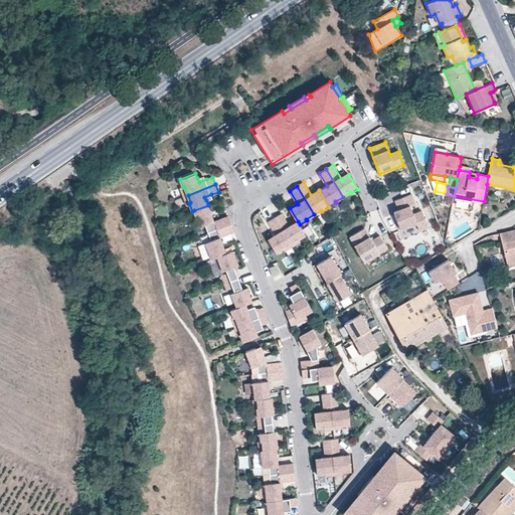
[(415,203),(412,195),(396,200),(400,210),(395,212),(402,231),(417,226),(419,231),(430,227),(424,212),(413,216),(409,205),(415,203)]
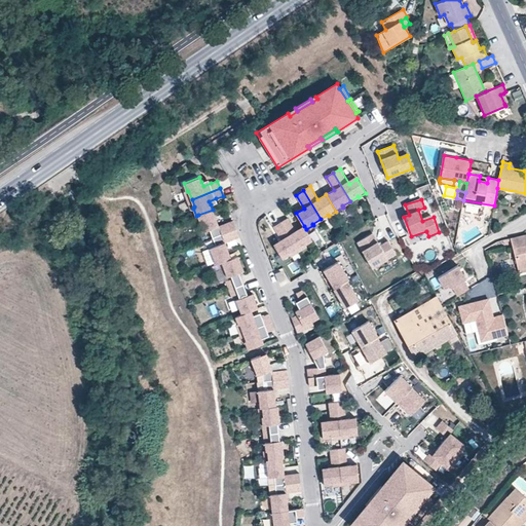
[(213,237),(237,228),(234,220),(219,226),(213,210),(198,215),(204,231),(211,229),(213,237)]
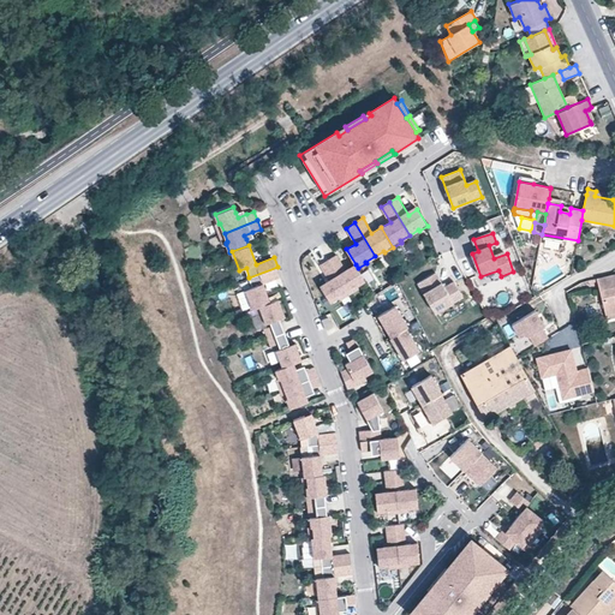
[(358,268),(356,264),(346,269),(336,255),(328,260),(347,290),(356,285),(357,286),(358,288),(366,284),(358,268)]
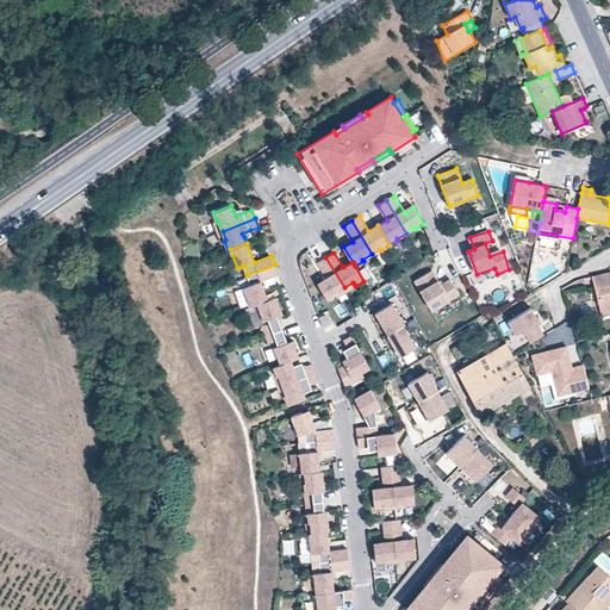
[(344,287),(325,257),(317,262),(327,278),(318,284),(328,300),(336,294),(337,294),(336,293),(344,287)]
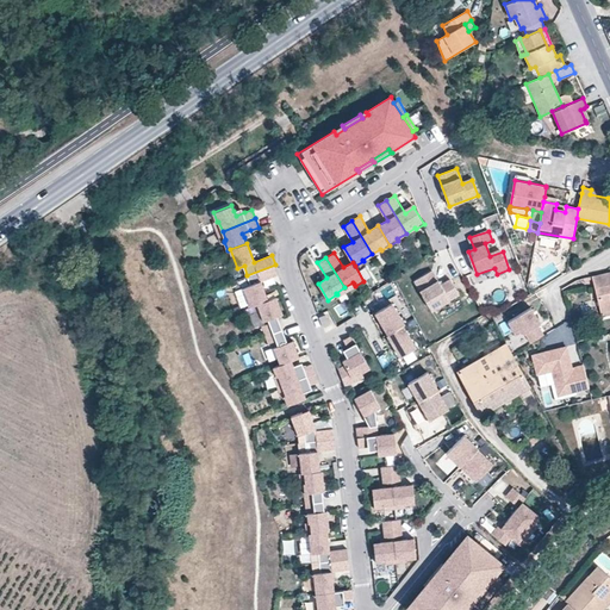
[(268,299),(261,281),(279,274),(275,265),(247,275),(251,285),(244,287),(251,306),(257,304),(268,299)]
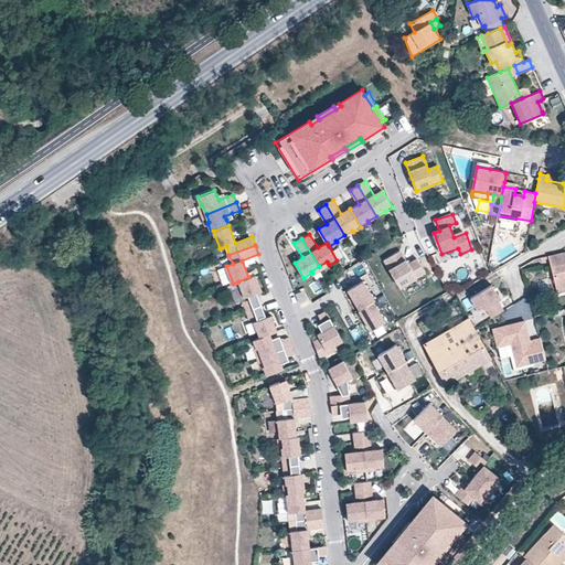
[(400,249),(383,259),(401,286),(425,270),(417,257),(408,263),(400,249)]
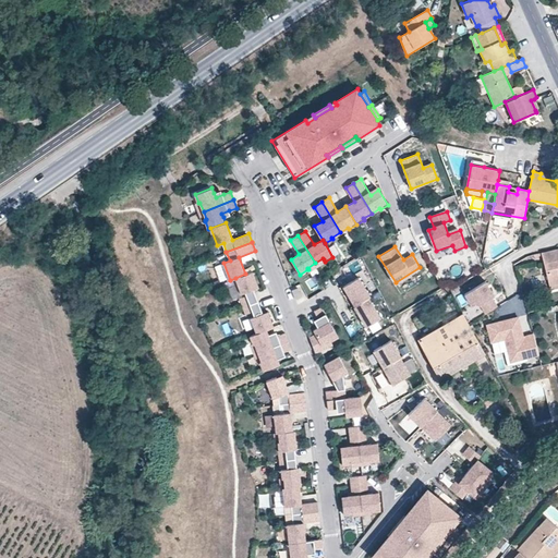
[(557,249),(542,253),(549,286),(557,283),(557,249)]
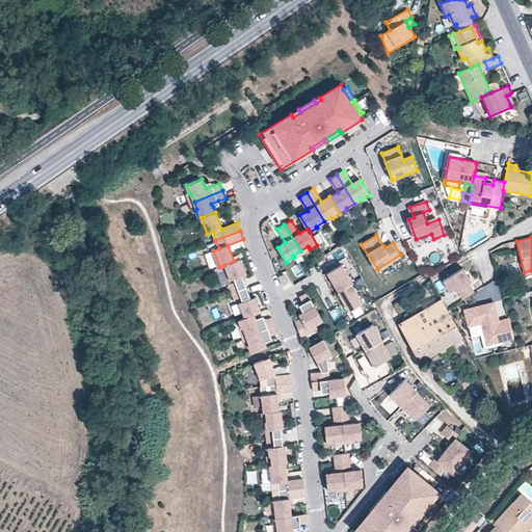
[(247,273),(241,259),(234,261),(224,265),(231,280),(235,278),(242,275),(247,273)]
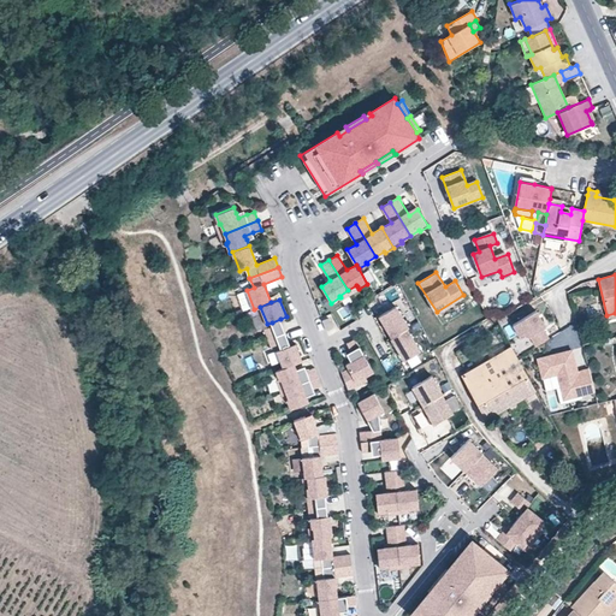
[(381,315),(392,337),(408,330),(409,329),(398,307),(381,315)]
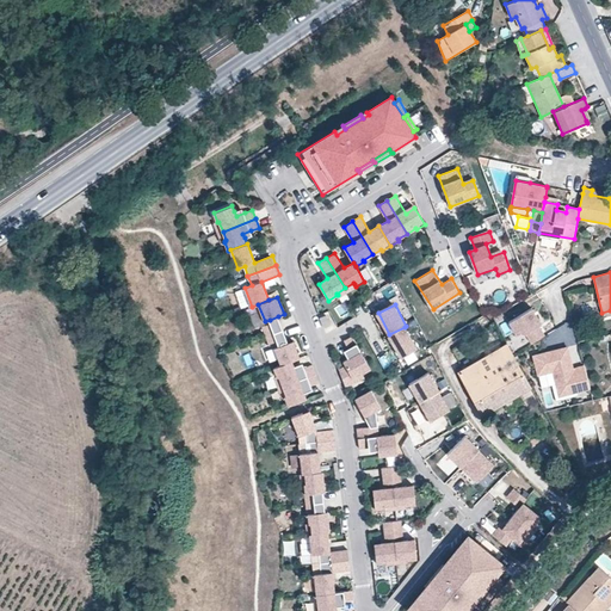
[(550,335),(532,304),(508,319),(517,333),(525,332),(532,345),(550,335)]
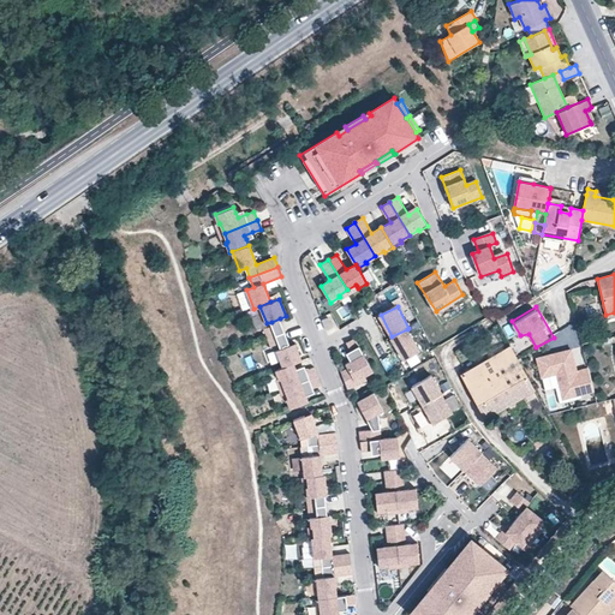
[(254,316),(257,329),(266,327),(262,314),(254,316)]
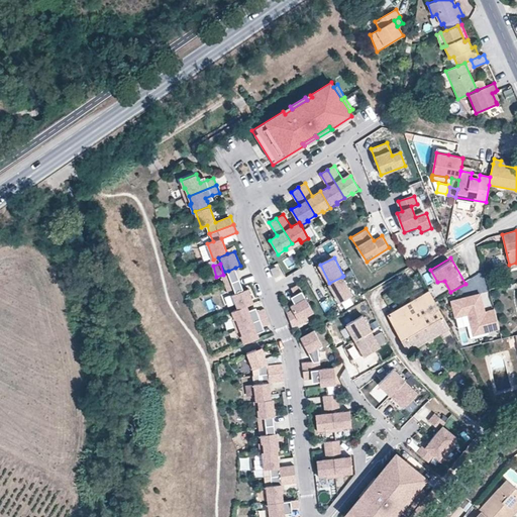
[(276,268),(271,270),(275,279),(280,277),(276,268)]
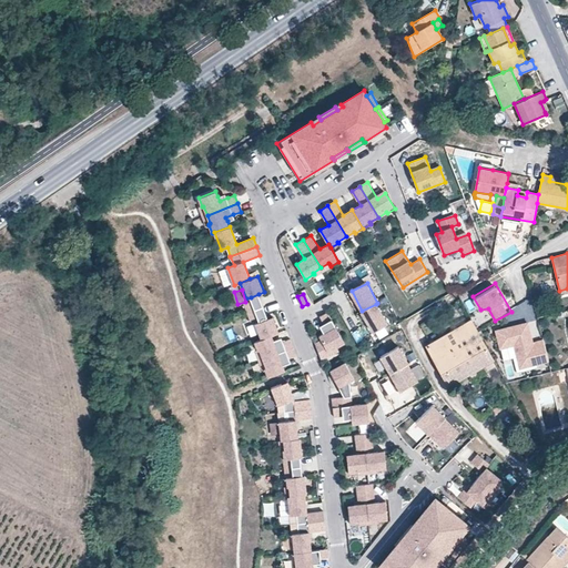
[(247,312),(263,306),(260,297),(252,301),(244,303),(247,312)]
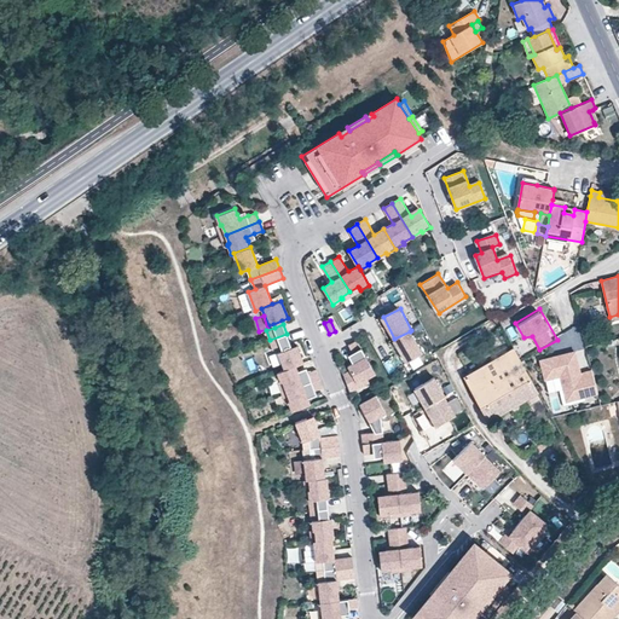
[(394,339),(393,340),(405,363),(421,356),(410,331),(394,339)]
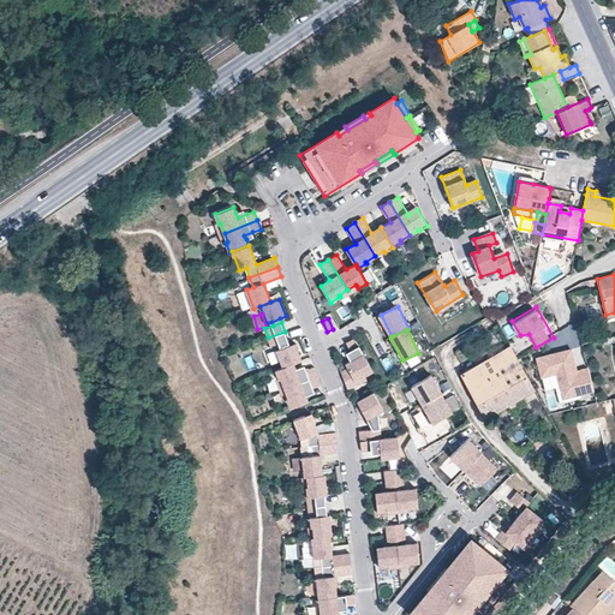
[(288,341),(285,332),(268,338),(272,347),(280,345),(288,341)]
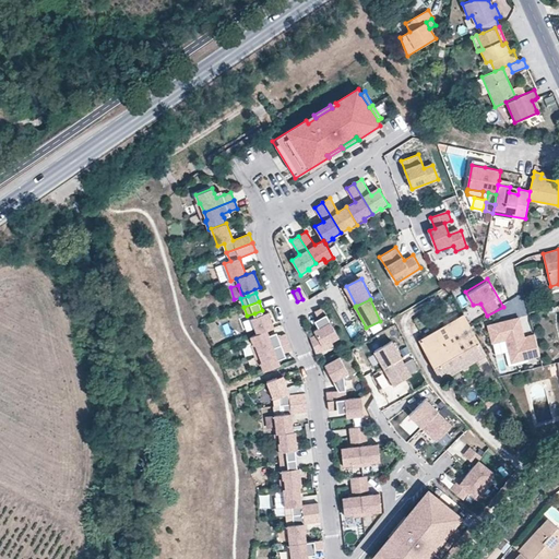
[(311,340),(317,355),(325,351),(323,346),(331,342),(339,337),(322,308),(314,312),(323,328),(314,333),(317,336),(311,340)]
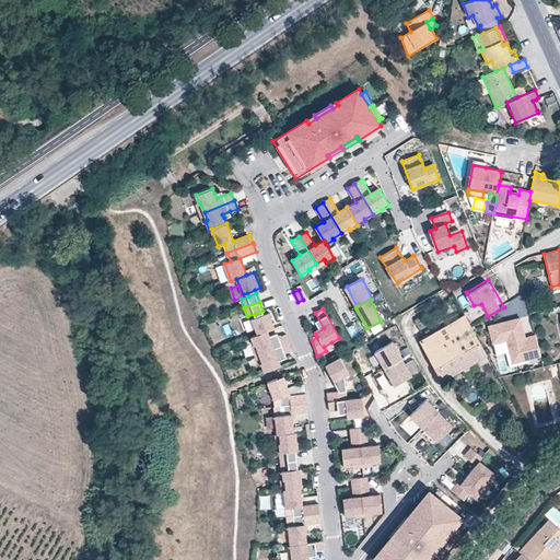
[(276,328),(269,312),(264,314),(256,317),(252,318),(258,335),(268,330),(276,328)]
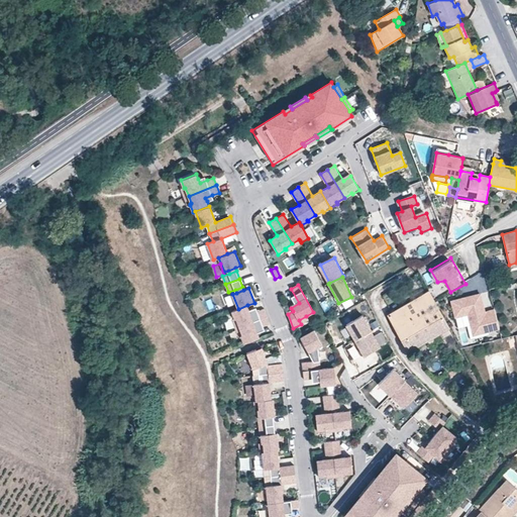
[(407,350),(449,327),(429,291),(387,315),(407,350)]
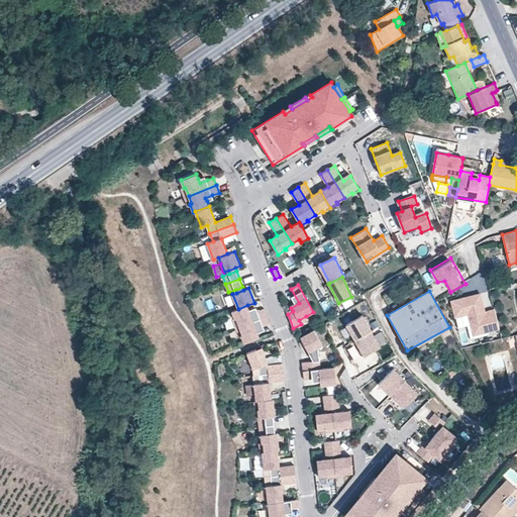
[(479,295),(451,302),(455,317),(468,313),(474,335),(499,328),(494,310),(484,312),(479,295)]
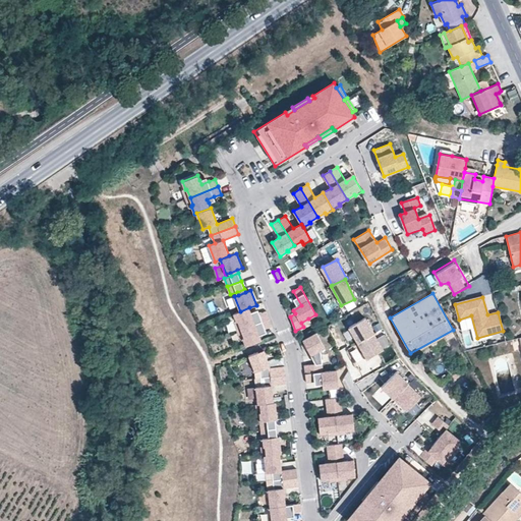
[(324,303),(326,312),(335,310),(332,301),(324,303)]
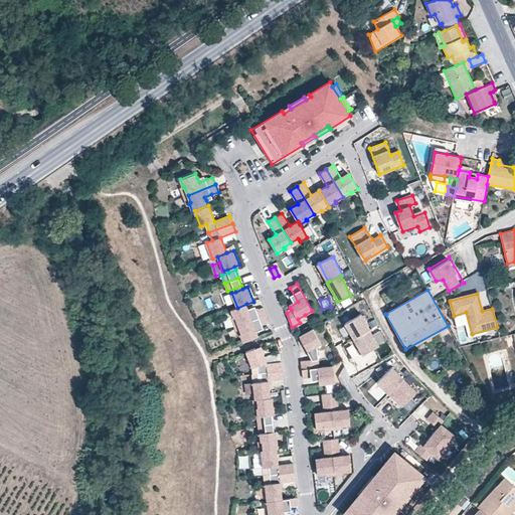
[(238,325),(267,314),(264,307),(256,310),(249,313),(248,309),(246,304),(237,308),(231,310),(233,317),(234,318),(235,317),(238,325)]
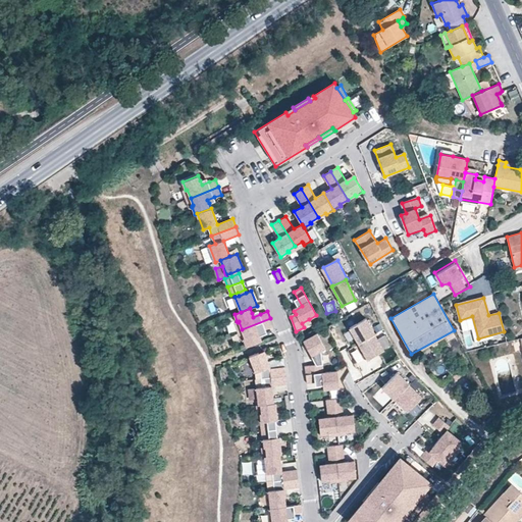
[(260,335),(259,331),(266,328),(273,326),(270,318),(242,329),(245,337),(244,337),(244,338),(247,346),(262,340),(260,335)]
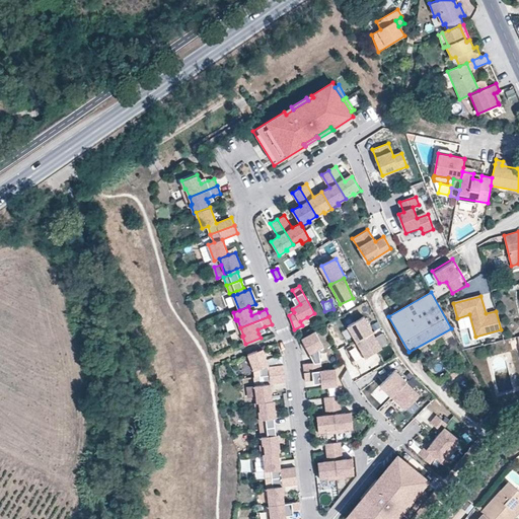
[(348,326),(357,342),(373,331),(364,316),(348,326)]
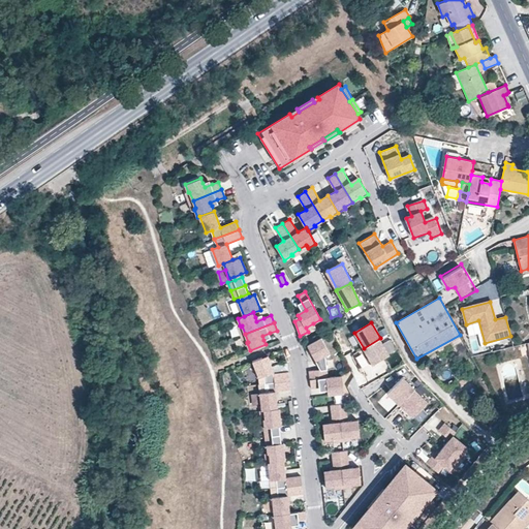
[(389,335),(383,338),(390,351),(396,348),(389,335)]
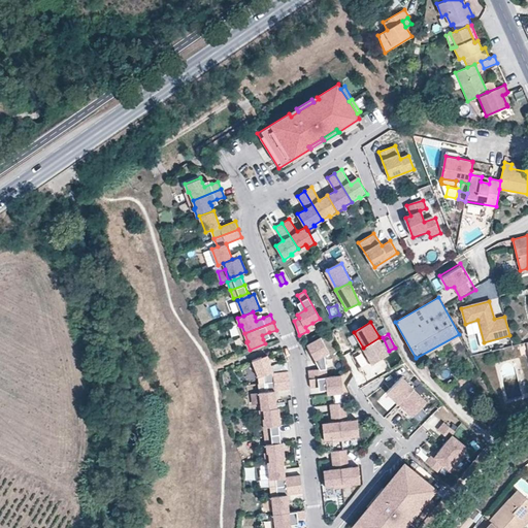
[(322,337),(308,344),(316,360),(320,358),(326,355),(330,353),(322,337)]
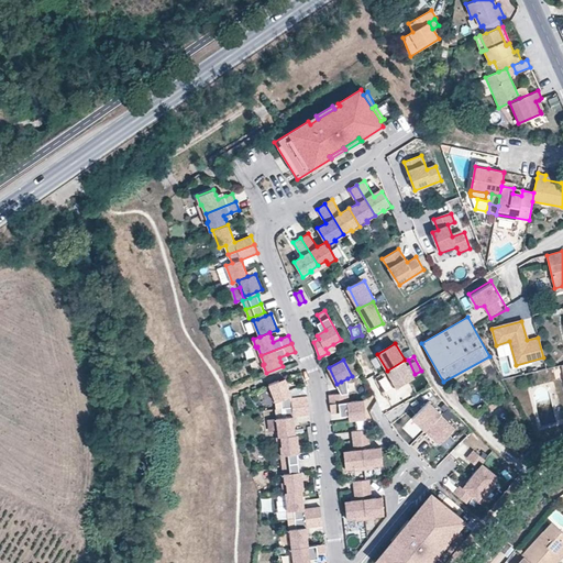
[(387,371),(396,387),(414,376),(405,360),(387,371)]
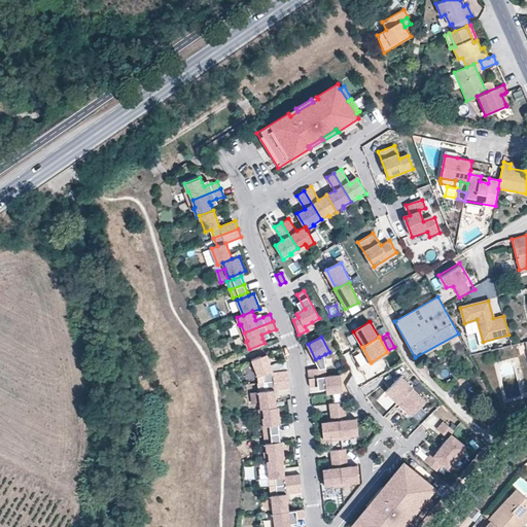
[(274,370),(268,353),(252,359),(258,376),(264,374),(265,381),(289,378),(288,370),(273,372),(273,370),(274,370)]
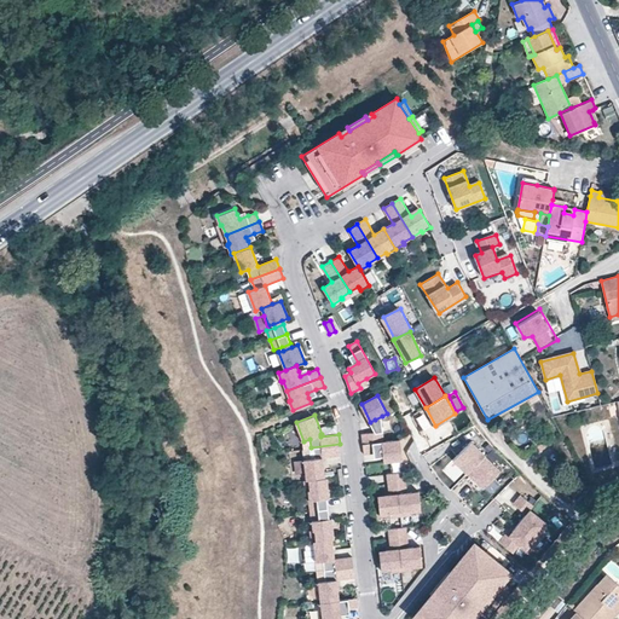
[(385,440),(383,431),(377,431),(375,431),(363,433),(363,443),(385,440)]
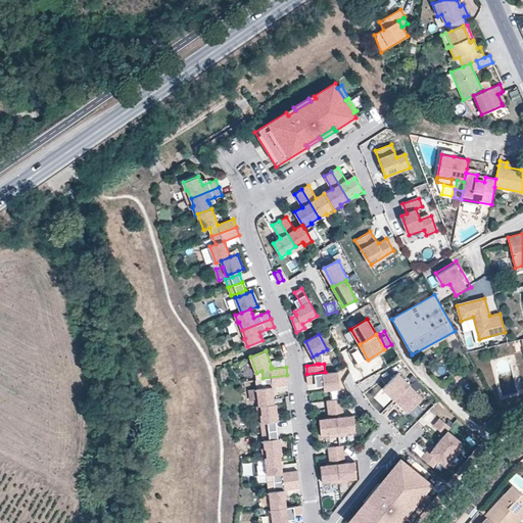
[(340,388),(338,371),(325,372),(306,374),(308,383),(316,382),(324,381),(324,385),(325,389),(340,388)]
